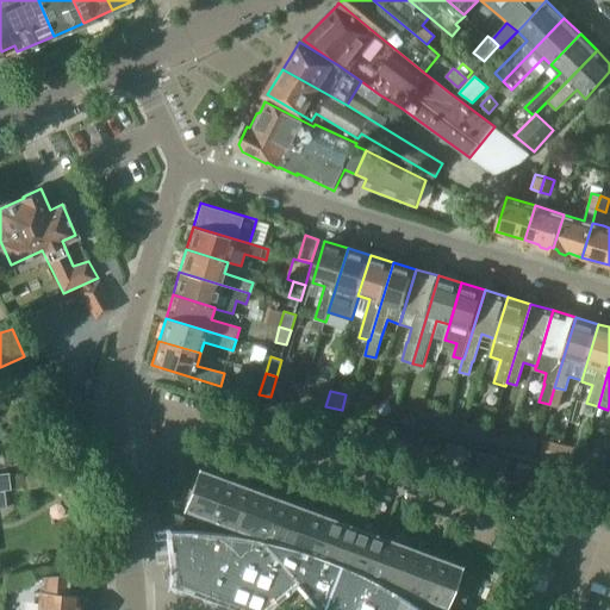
[(354,412),(371,416),(373,404),(358,399),(354,412)]
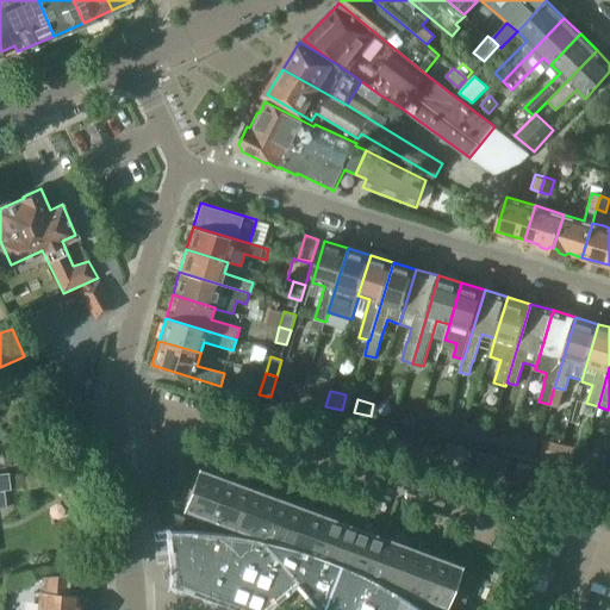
[(286,406),(281,421),(297,425),(302,411),(286,406)]
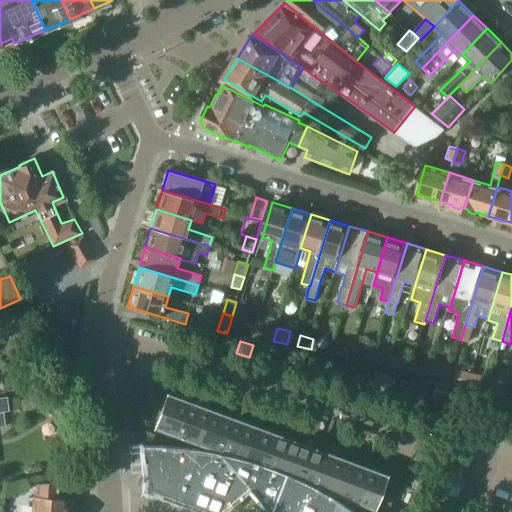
[(363,348),(361,358),(371,361),(373,350),(363,348)]
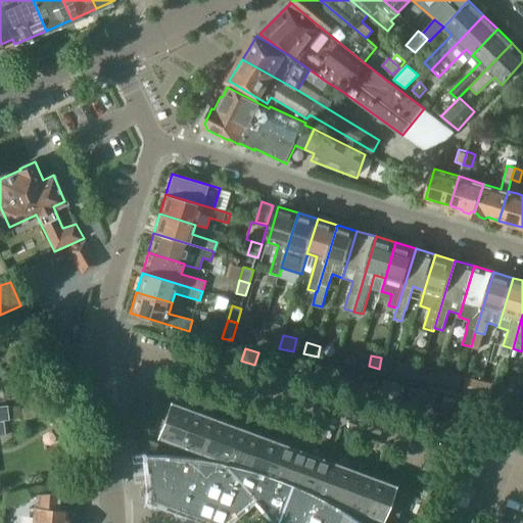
[(398,376),(399,374),(401,366),(387,362),(384,372),(398,376)]
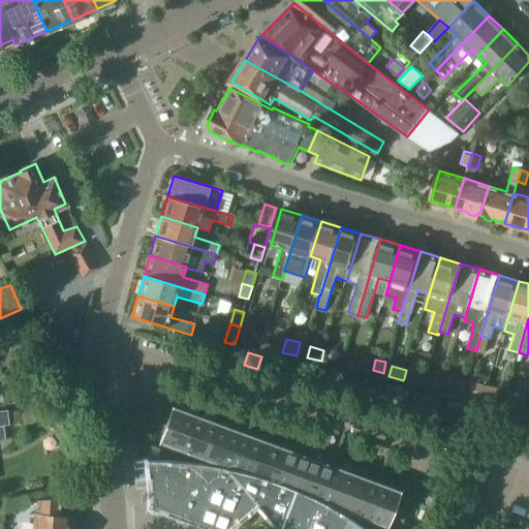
[(323,383),(333,386),(338,373),(328,370),(323,383)]
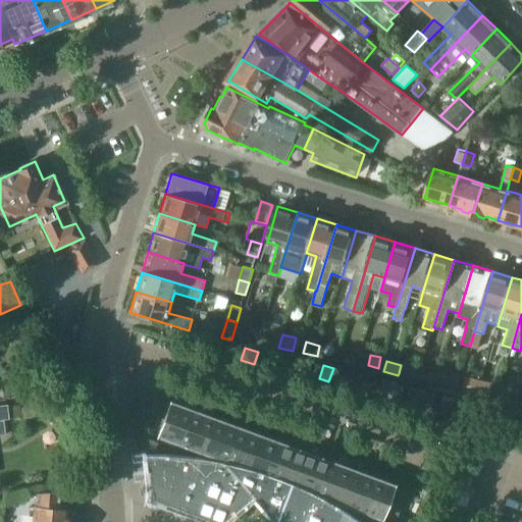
[(398,375),(416,379),(419,369),(401,365),(399,373),(398,375)]
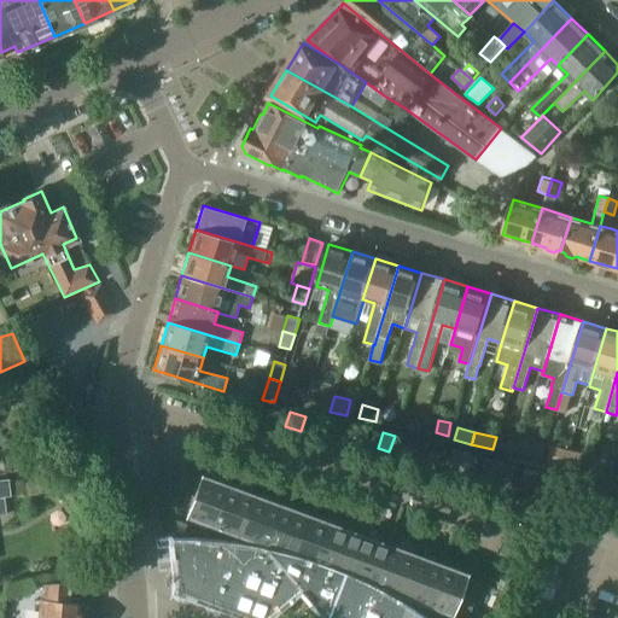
[(403,437),(400,447),(417,453),(420,442),(403,437)]
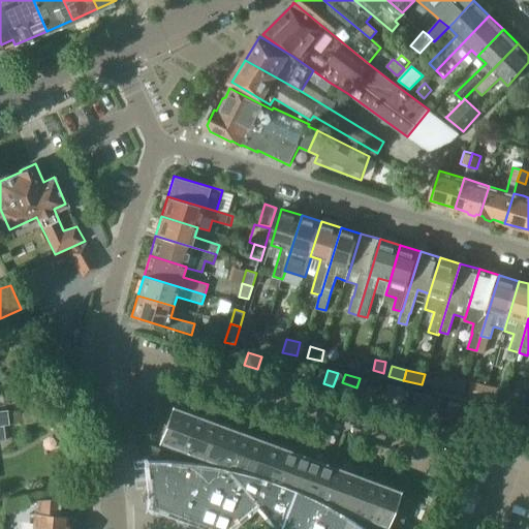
[(422,384),(443,391),(445,385),(446,380),(425,374),(422,384)]
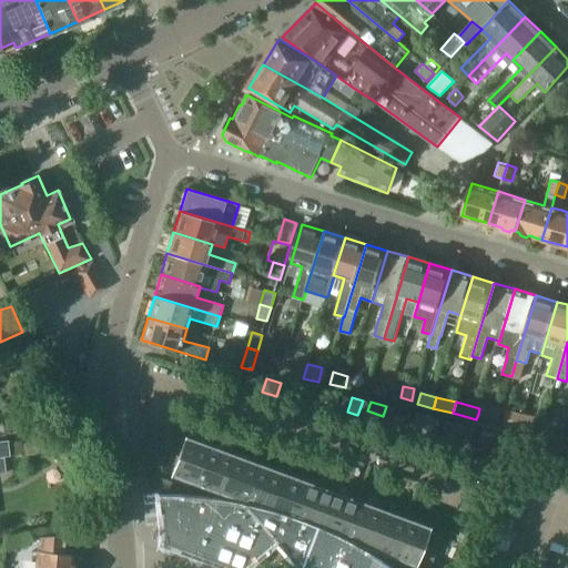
[(394,407),(389,417),(397,419),(401,411),(394,407)]
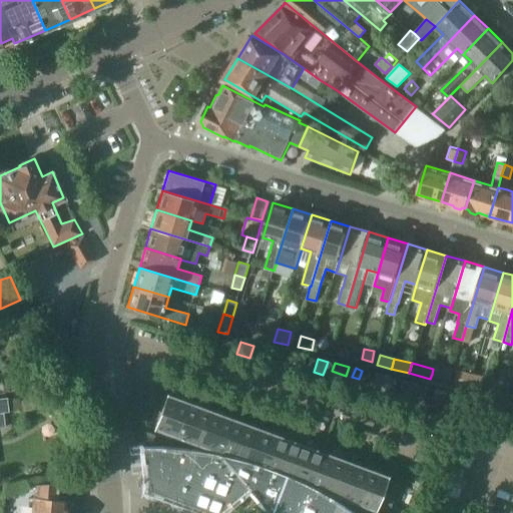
[(433,369),(432,374),(430,379),(449,383),(452,374),(433,369)]
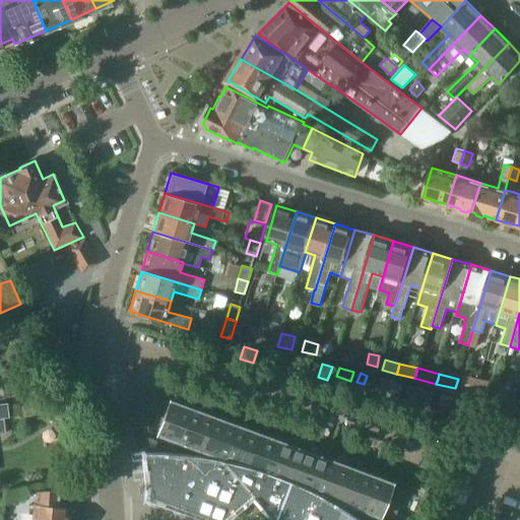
[(460,389),(474,392),(478,378),(463,375),(460,389)]
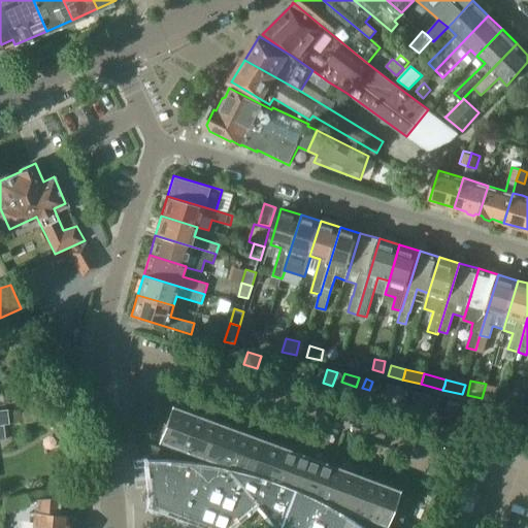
[(486,384),(482,398),(497,401),(500,388),(486,384)]
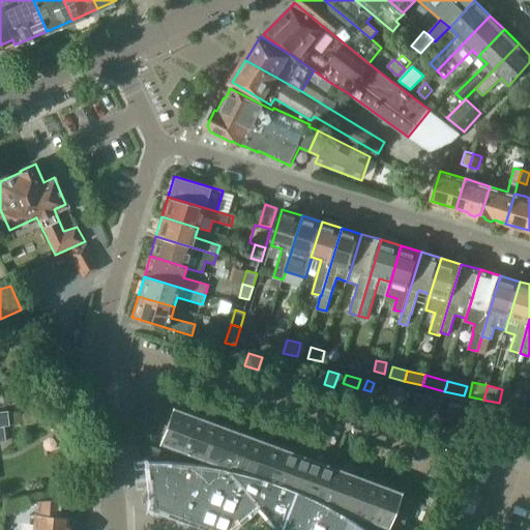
[(402,387),(399,396),(408,401),(412,390),(402,387)]
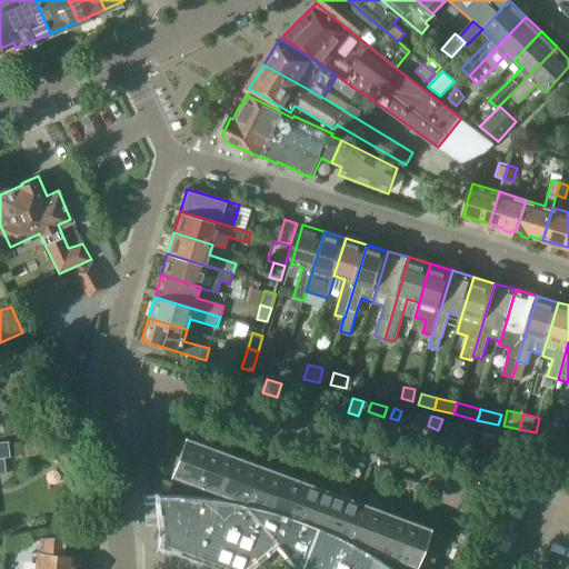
[(550,421),(547,435),(547,436),(563,439),(567,425),(550,421)]
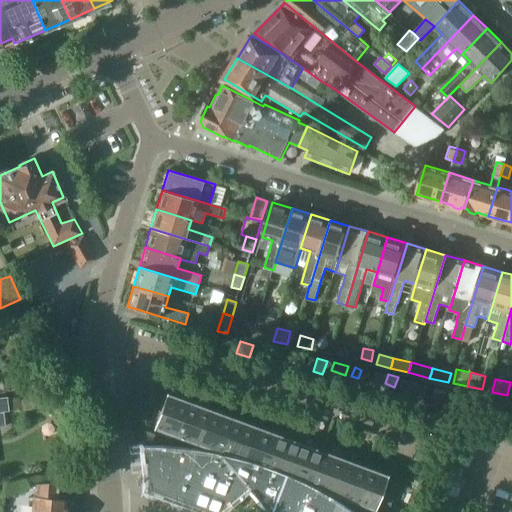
[(402,380),(400,392),(415,396),(418,384),(402,380)]
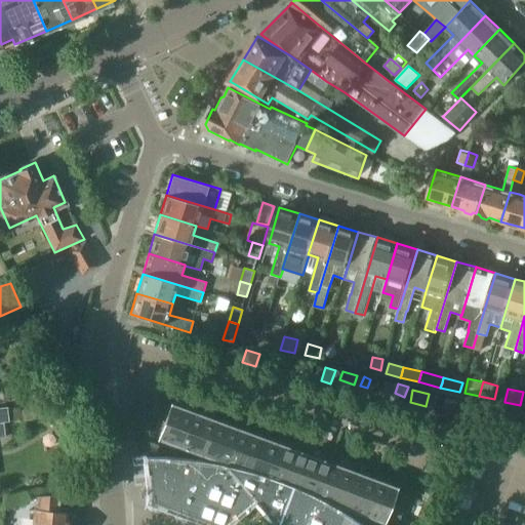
[(161,439),(177,446),(190,411),(170,404),(169,406),(158,438),(161,439)]
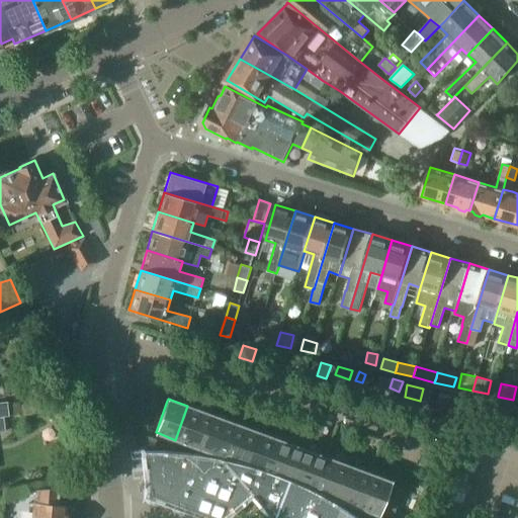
[(0,416),(4,416),(4,417),(10,416),(8,402),(0,402),(0,416)]
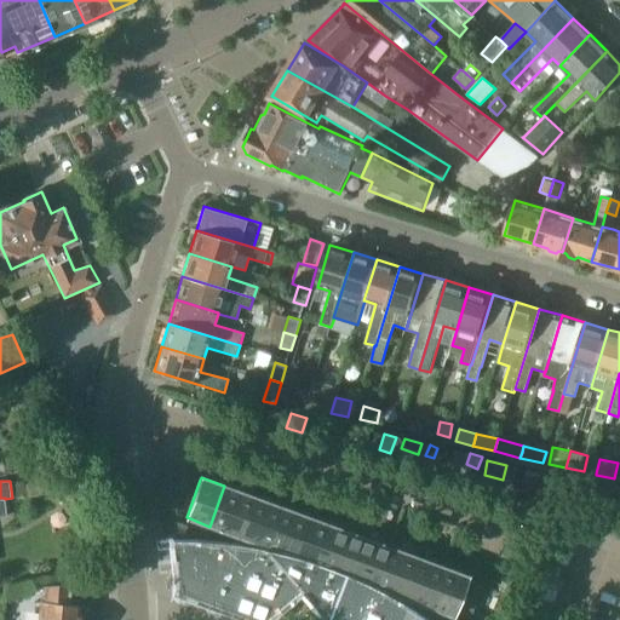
[(252,497),(224,486),(210,527),(237,537),(252,497)]
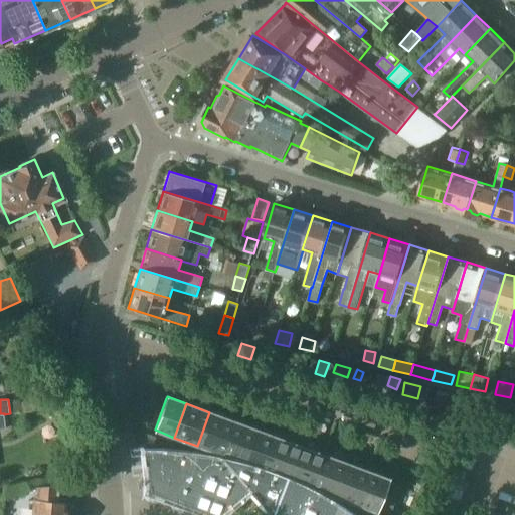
[(197,446),(219,454),(232,420),(209,412),(197,446)]
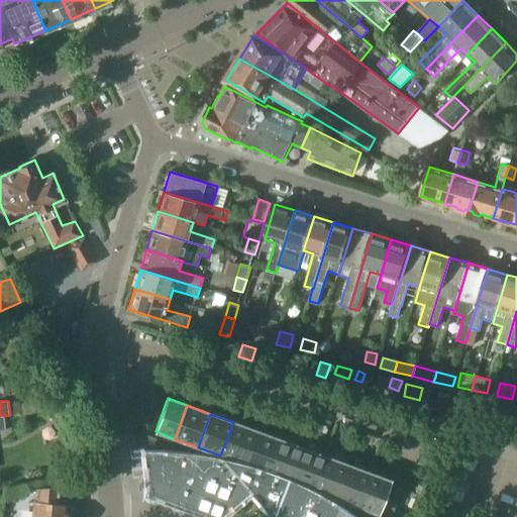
[(233,422),(220,455),(232,459),(243,463),(255,430),(233,422)]
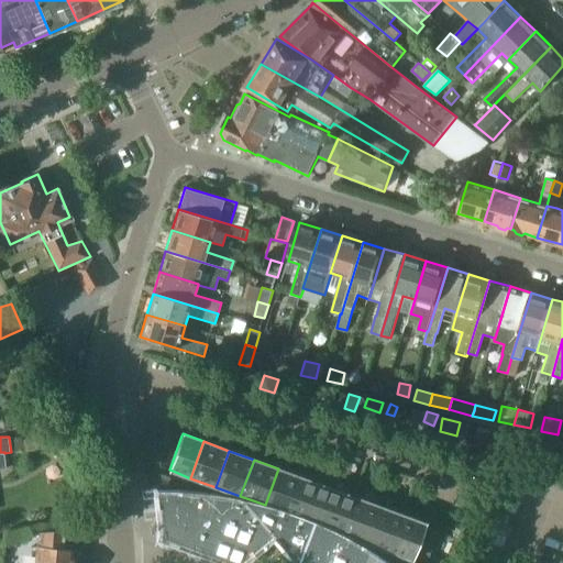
[(265,505),(290,515),(304,478),(278,468),(265,505)]
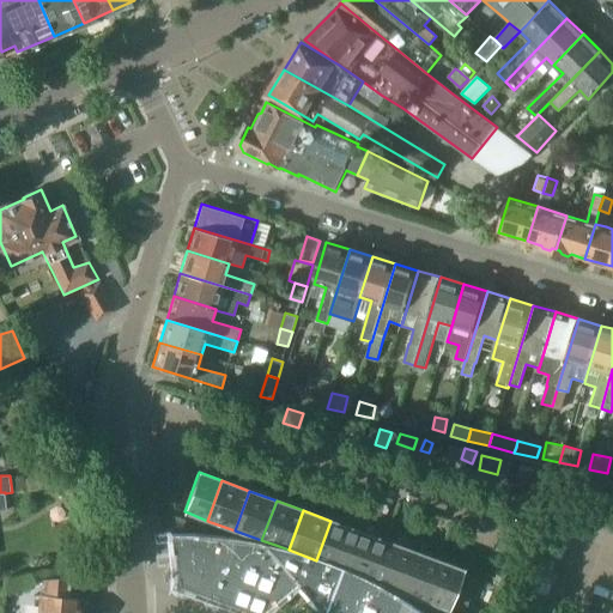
[(174,516),(170,526),(182,529),(186,520),(174,516)]
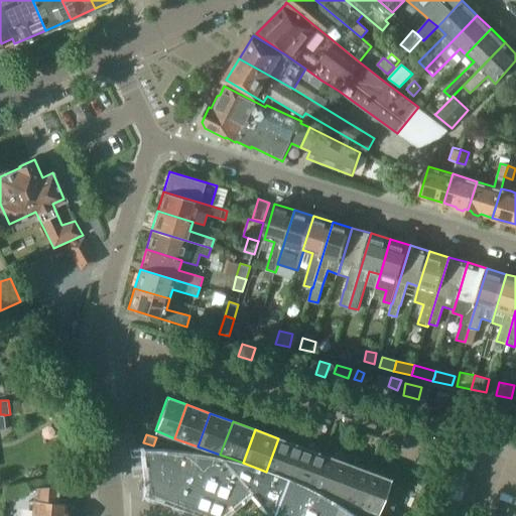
[(300,446),(278,438),(266,472),(288,480),(300,446)]
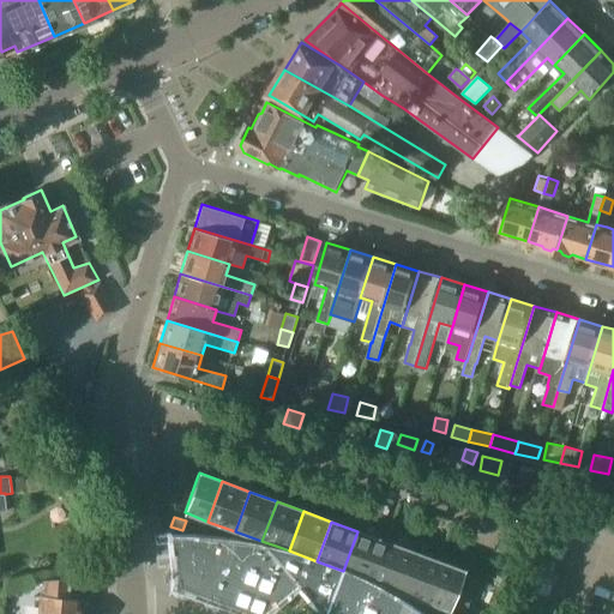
[(343,571),(371,581),(385,541),(357,531),(343,571)]
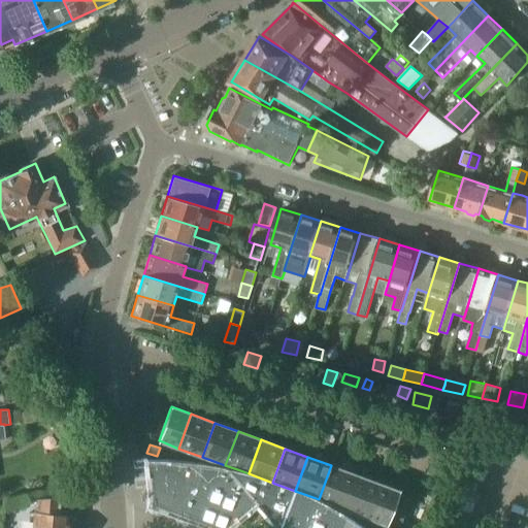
[(152,459),(146,459),(152,503),(217,527),(225,527),(256,502),(278,527),(365,527),(362,525),(356,521),(350,517),(349,517),(343,513),(337,509),(329,505),(321,500),(319,499),(295,491),(272,483),(249,473),(237,469),(227,467),(218,465),(203,463),(190,461),(182,461),(174,460),(163,459),(152,459)]
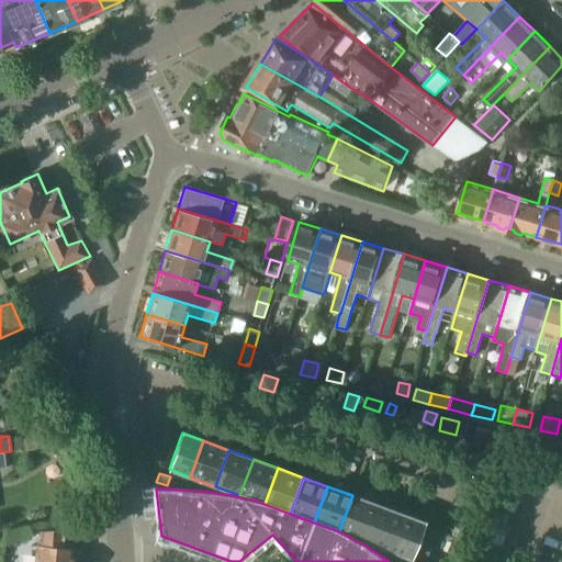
[(341,532),(363,541),(378,505),(352,495),(339,531),(341,532)]
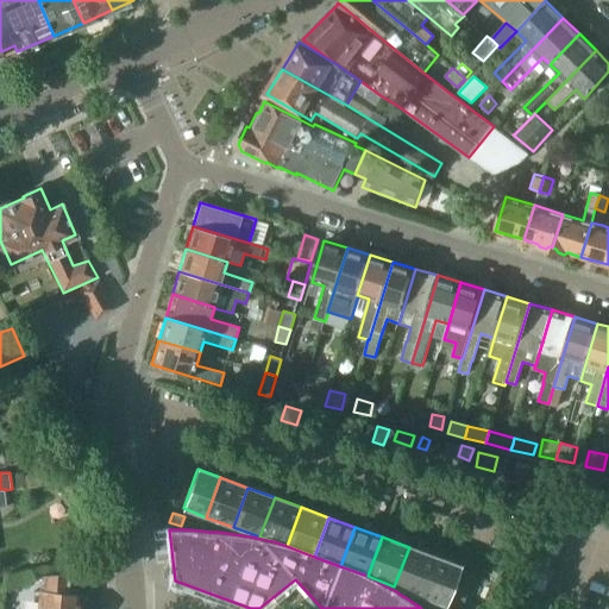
[(409,547),(394,586),(421,596),(435,557),(409,547)]
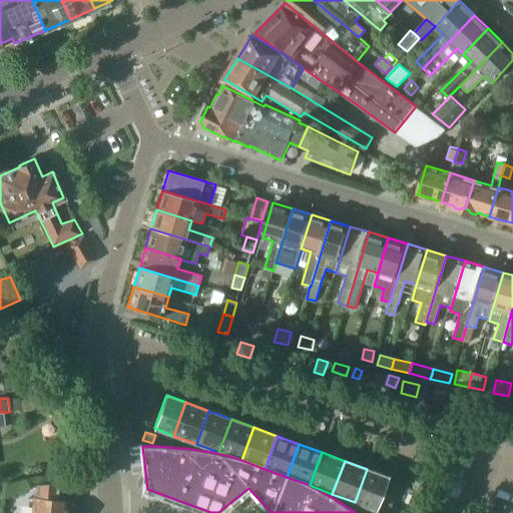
[(387,476),(367,469),(355,502),(375,509),(376,505),(388,510),(398,484),(385,480),(387,476)]
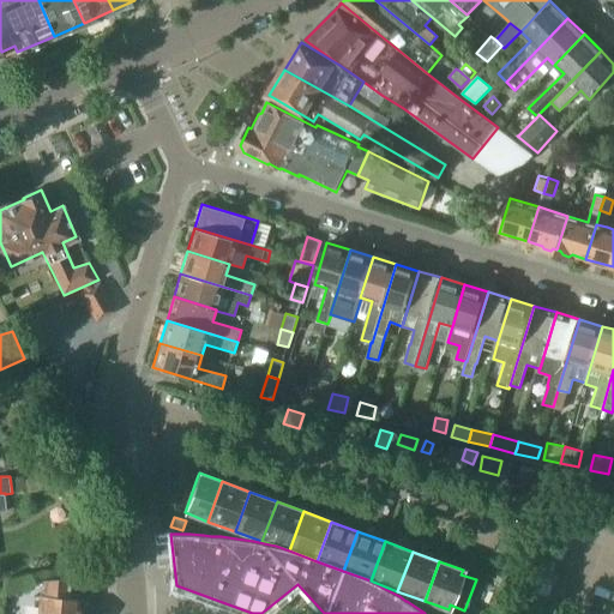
[(80,613),(82,600),(71,599),(73,576),(44,581),(43,596),(41,596),(40,613),(80,613)]
